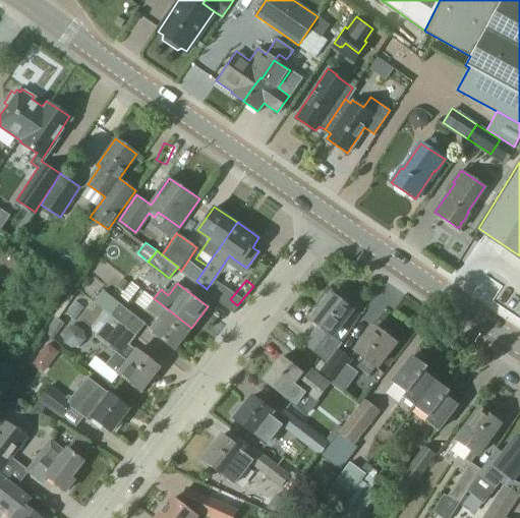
[(352,309),(347,304),(349,301),(338,292),(335,295),(332,293),(309,321),(319,328),(305,344),(327,361),(340,343),(332,336),(352,309)]
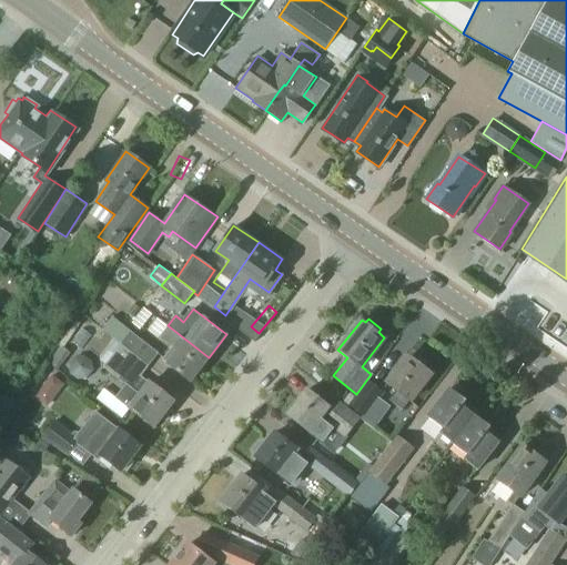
[(168,325),(159,335),(172,346),(163,359),(191,381),(209,357),(168,325)]
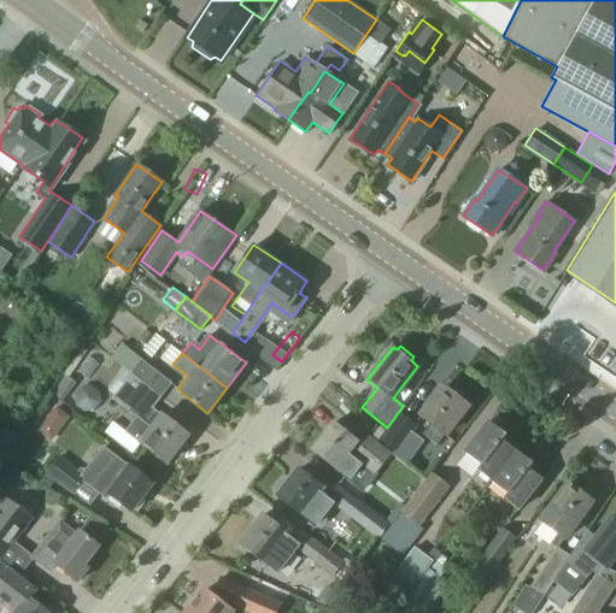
[(142,359),(133,371),(163,394),(172,382),(142,359)]
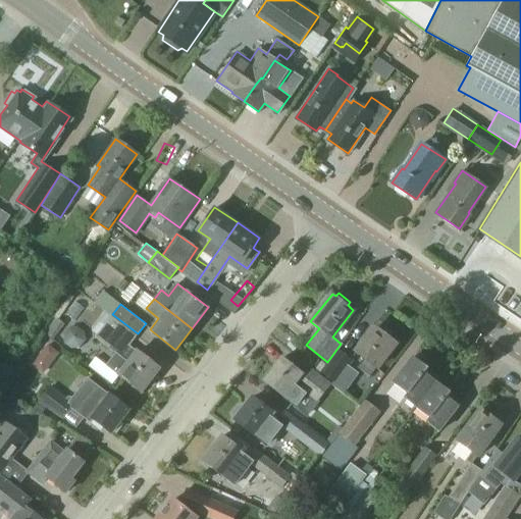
[(112,314),(95,335),(115,352),(106,365),(141,392),(156,372),(157,373),(160,368),(137,350),(128,345),(138,333),(112,314)]
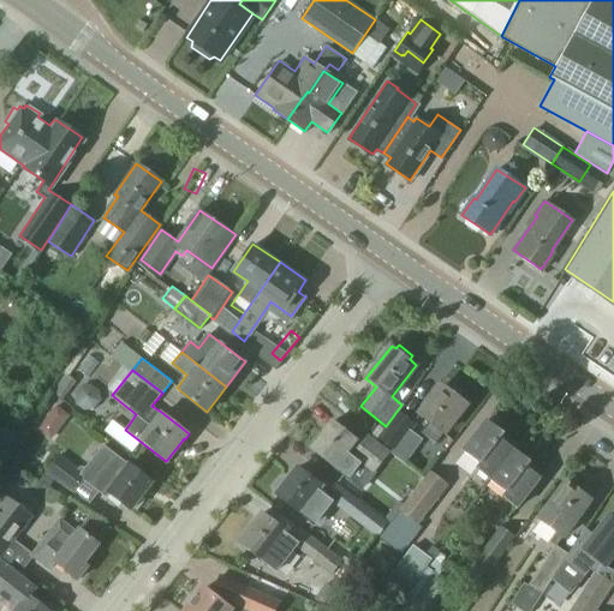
[(66,371),(52,390),(63,399),(77,379),(66,371)]
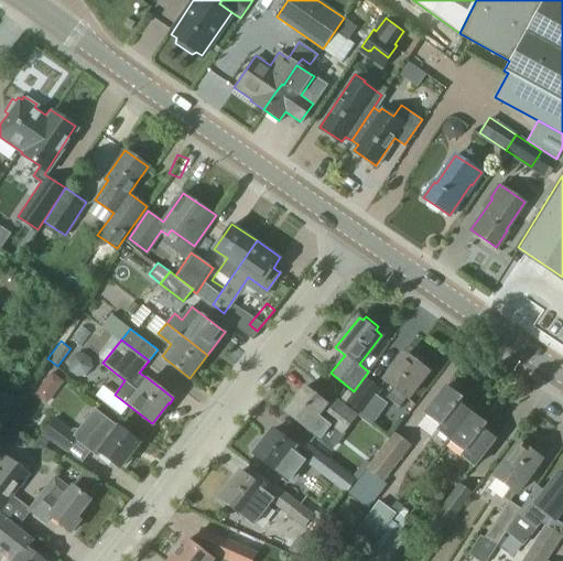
[(75,353),(69,359),(71,368),(77,374),(86,373),(91,366),(90,357),(84,352),(75,353)]
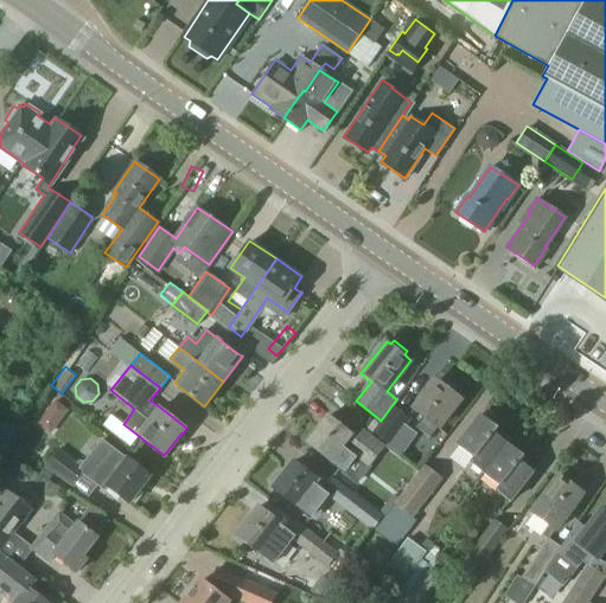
[(437,379),(414,408),(423,416),(416,425),(431,437),(461,398),(453,392),(455,389),(442,378),(439,382),(437,379)]
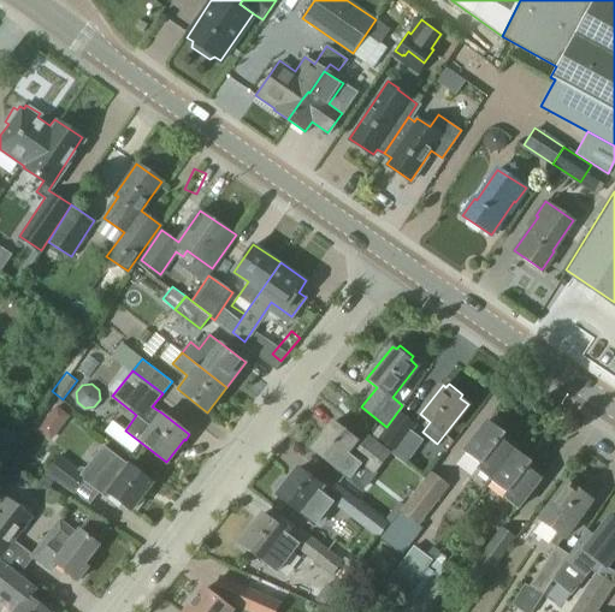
[(47,416),(60,426),(70,414),(57,403),(47,416)]
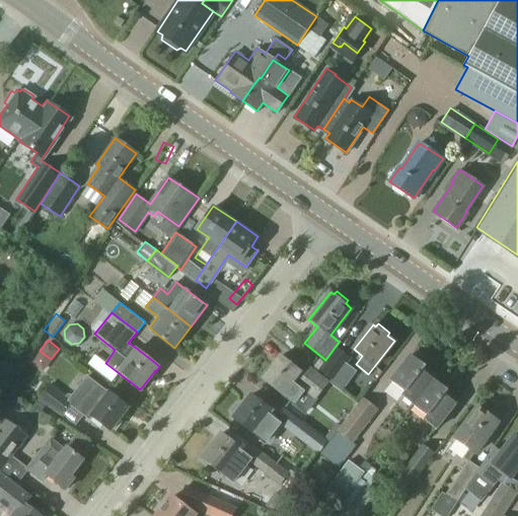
[(326,360),(320,368),(330,377),(347,356),(336,347),(340,342),(339,342),(325,360),(326,360)]
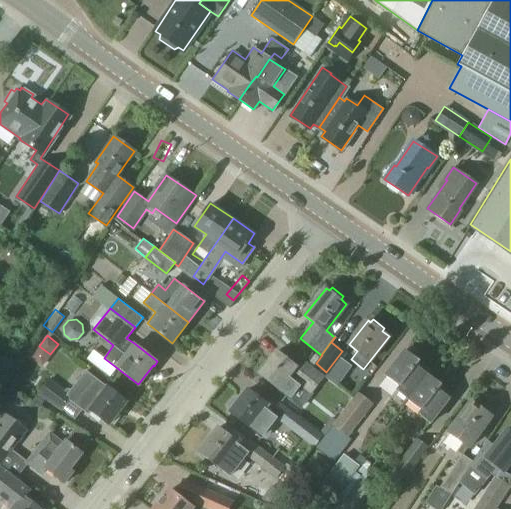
[(277,350),(259,373),(291,398),(301,384),(311,393),(324,376),(307,362),(300,371),(295,367),(297,366),(277,350)]
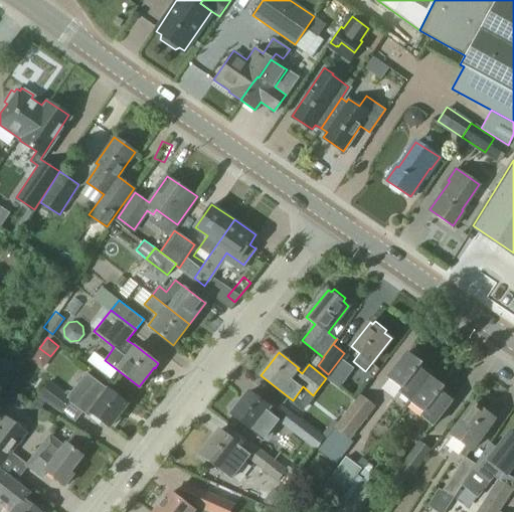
[(408,352),(388,376),(402,387),(399,392),(411,401),(431,376),(419,367),(422,363),(408,352)]
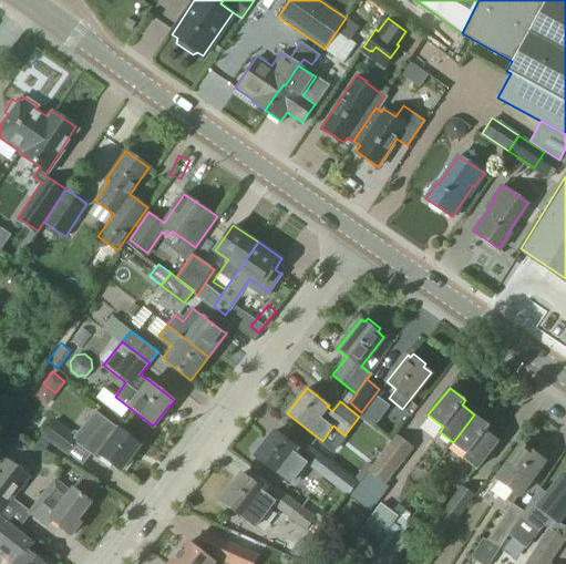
[(55,419),(43,434),(65,451),(74,439),(98,457),(100,453),(121,469),(140,444),(95,409),(75,436),(55,419)]
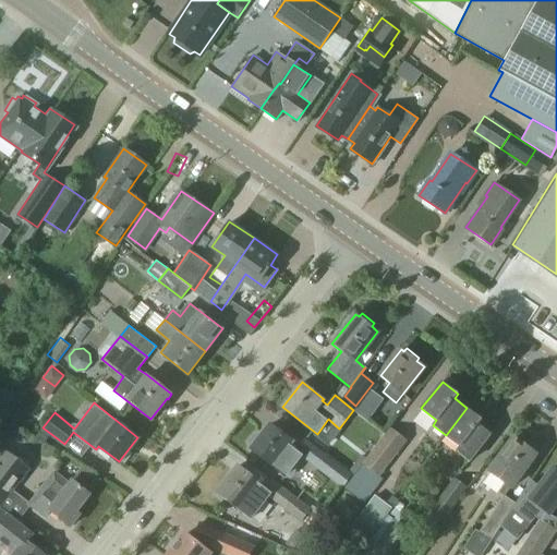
[(467,408),(446,435),(460,446),(457,450),(470,461),(491,433),(480,424),(482,420),(467,408)]
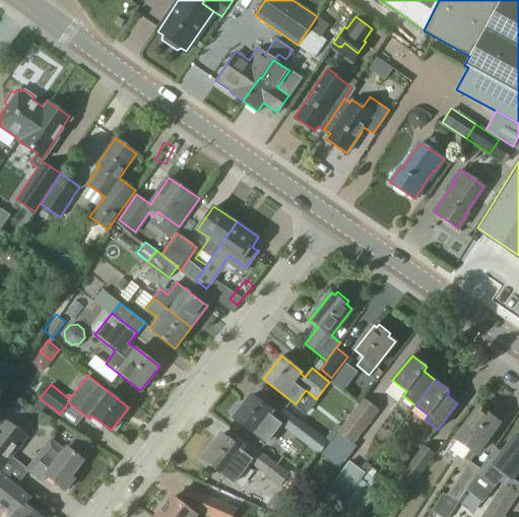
[(238,403),(233,410),(233,413),(235,415),(234,417),(266,443),(281,424),(319,452),(328,441),(284,407),(275,418),(270,414),(272,411),(251,395),(243,405),(241,403),(238,403)]
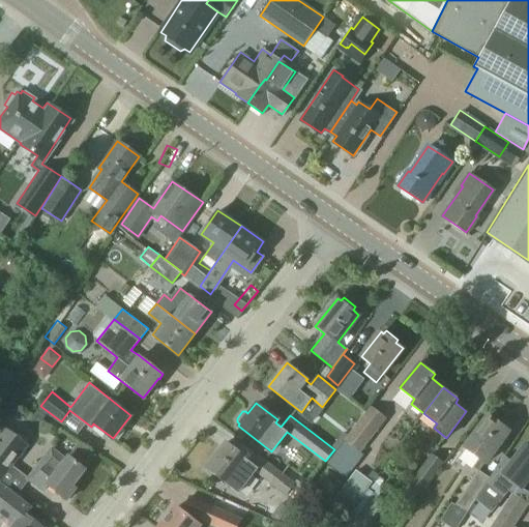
[(373,406),(328,462),(346,476),(364,452),(361,449),(372,438),(368,435),(384,414),(373,406)]
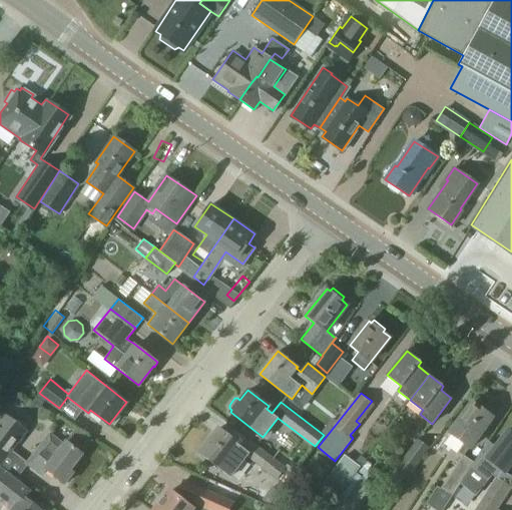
[(472,402),(450,433),(470,447),(493,416),(491,415),(492,411),(491,408),(488,406),(484,405),(481,408),(472,402)]
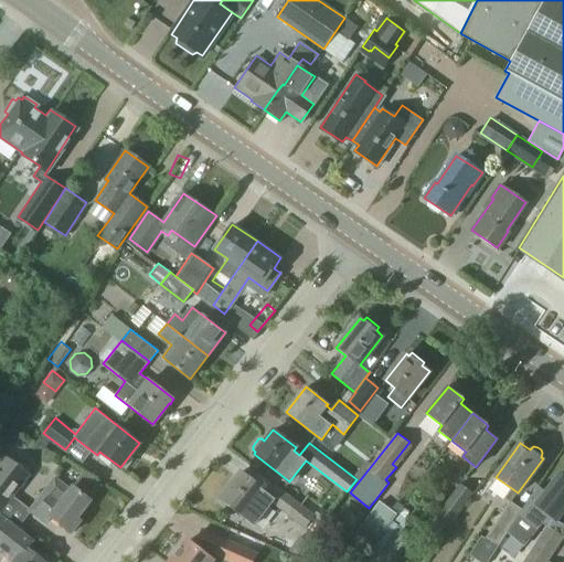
[(0,509),(0,510),(12,495),(14,492),(29,474),(0,451),(0,509)]
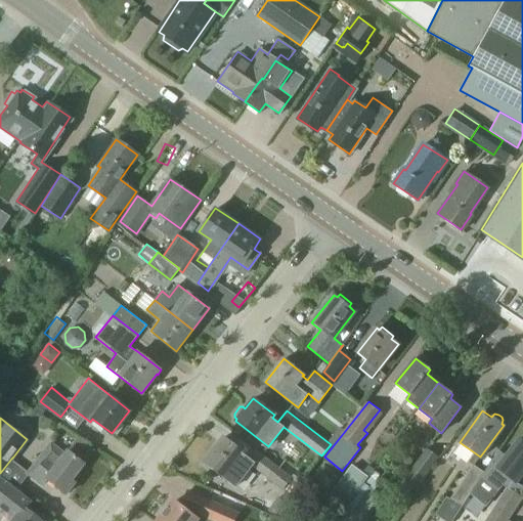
[(26,470),(43,484),(47,479),(66,492),(75,481),(71,478),(84,463),(51,437),(26,470)]
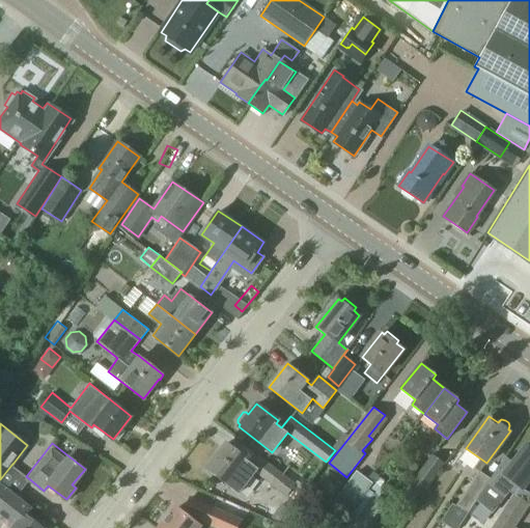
[(226,443),(206,468),(239,493),(255,471),(286,495),(296,484),(259,455),(252,466),(245,460),(246,459),(226,443)]
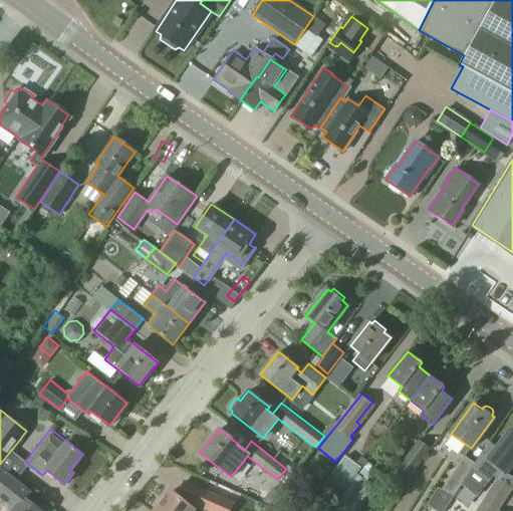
[(475,462),(472,467),(488,480),(493,474),(498,466),(506,473),(512,464),(512,433),(509,431),(497,446),(489,440),(475,462)]
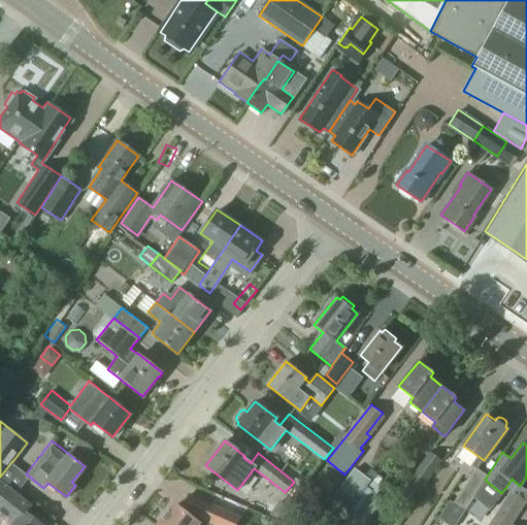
[(410,472),(403,483),(417,494),(442,459),(432,451),(416,472),(410,472)]
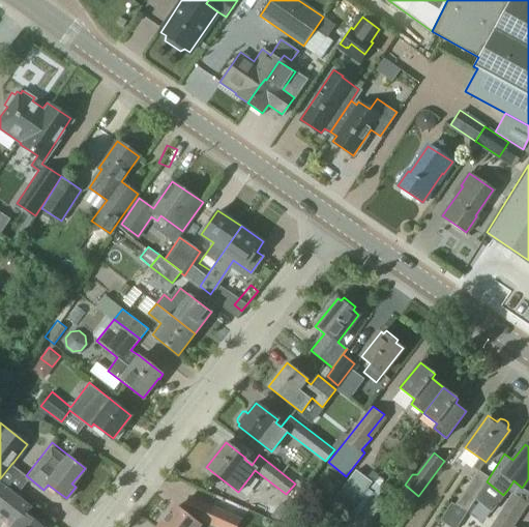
[(357,468),(331,501),(348,514),(374,480),(357,468)]
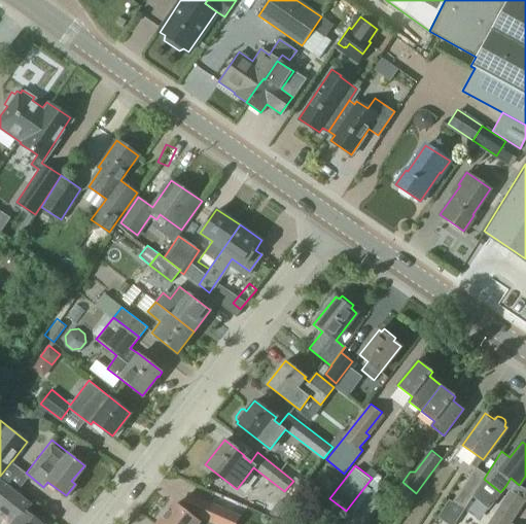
[(449,499),(437,517),(448,523),(454,523),(487,474),(475,466),(453,501),(449,499)]
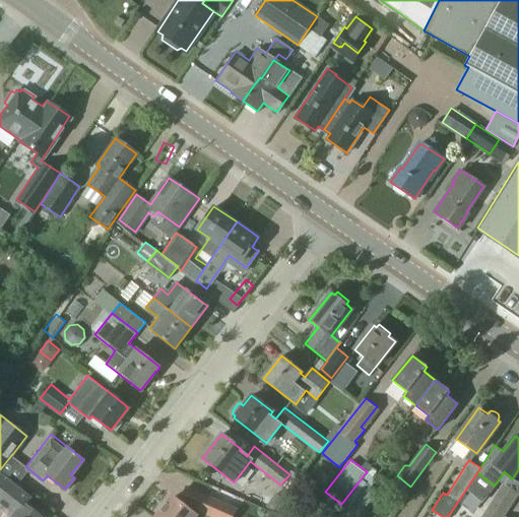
[(288,473),(289,474),(298,480),(304,472),(295,465),(288,473)]
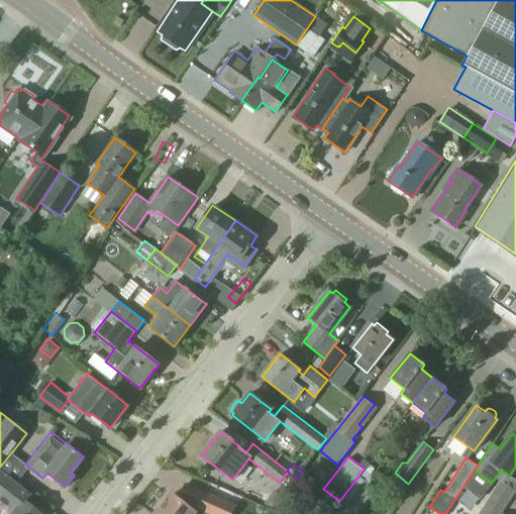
[(0,470),(0,499),(15,511),(12,513),(41,513),(24,501),(29,494),(0,470)]
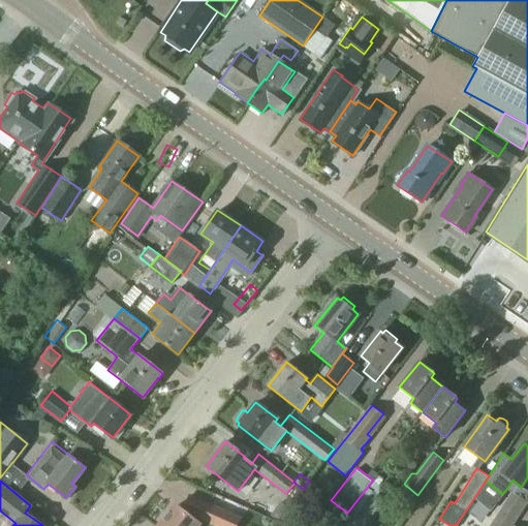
[(369,487),(341,523),(345,525),(363,525),(383,498),(377,493),(369,487)]
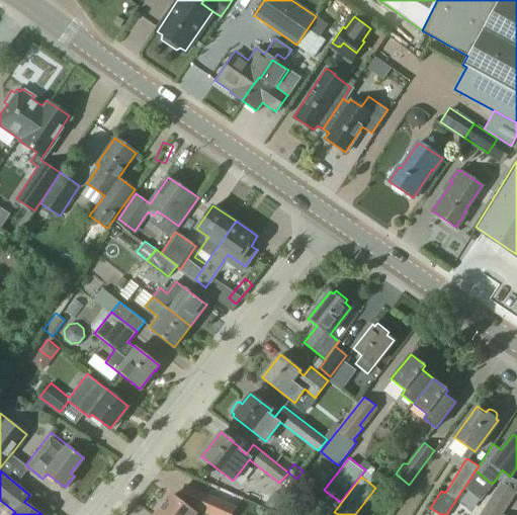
[(502,483),(480,514),(499,514),(502,512),(515,492),(503,482),(502,483)]
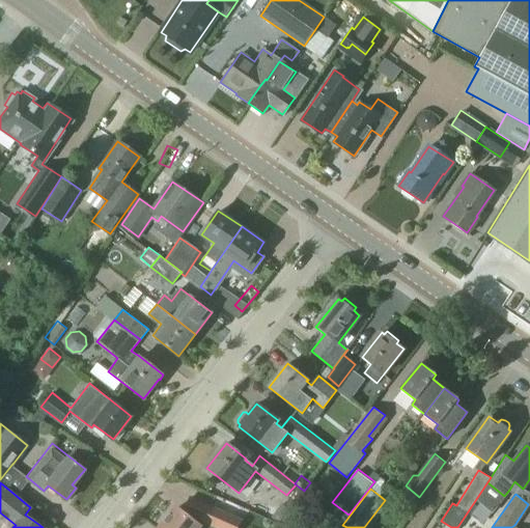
[(176,508),(160,527),(235,527),(241,518),(212,504),(203,522),(200,526),(182,512),(176,508)]
